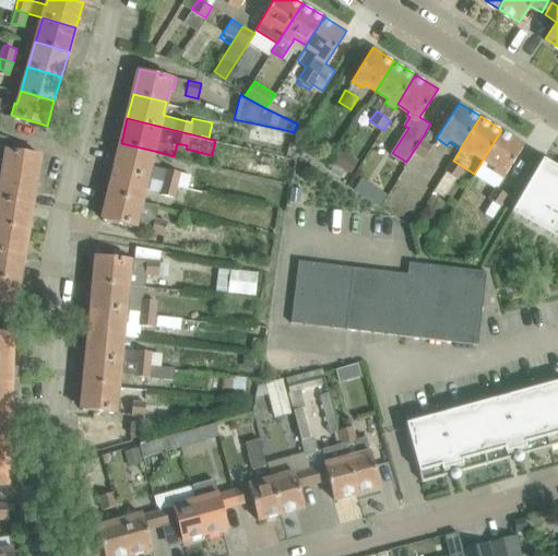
[(481,164),(474,174),(495,186),(488,197),(501,204),(508,194),(496,187),(512,162),(523,145),(524,144),(501,130),(483,160),(481,164)]
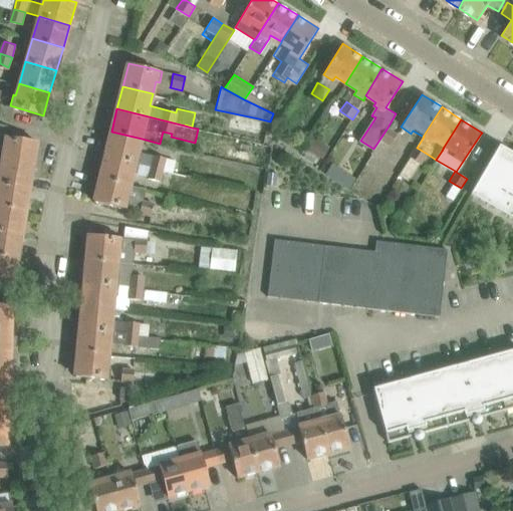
[(388,128),(381,137),(391,143),(397,134),(388,128)]
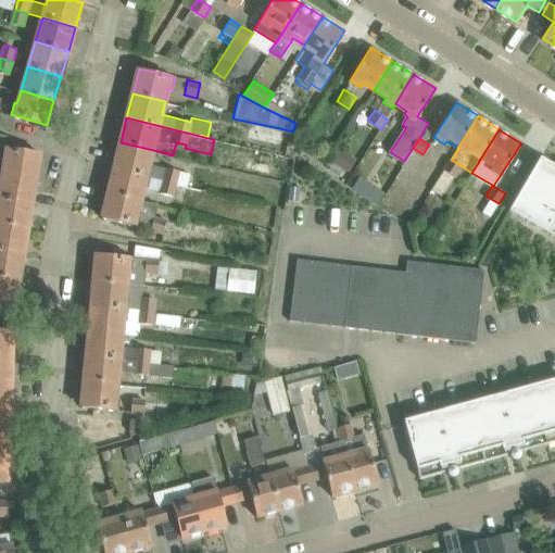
[(121,142),(114,167),(147,175),(162,178),(175,181),(178,171),(153,165),(150,164),(153,150),(121,142)]
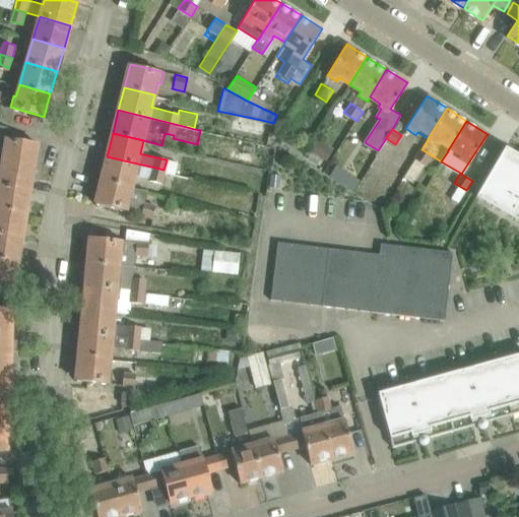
[(252,160),(256,144),(215,134),(211,150),(252,160)]
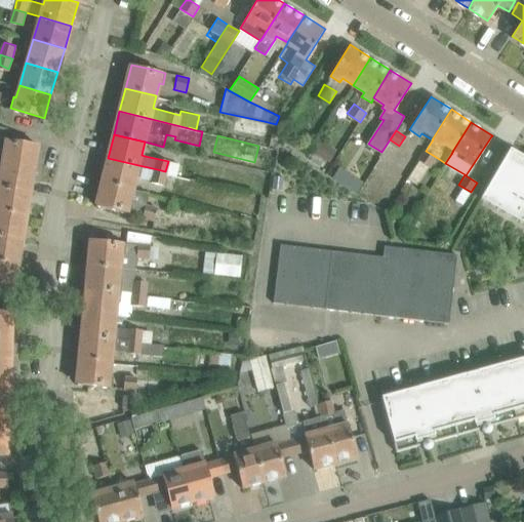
[(0,163),(2,164),(2,162),(34,167),(38,144),(0,136),(0,163)]
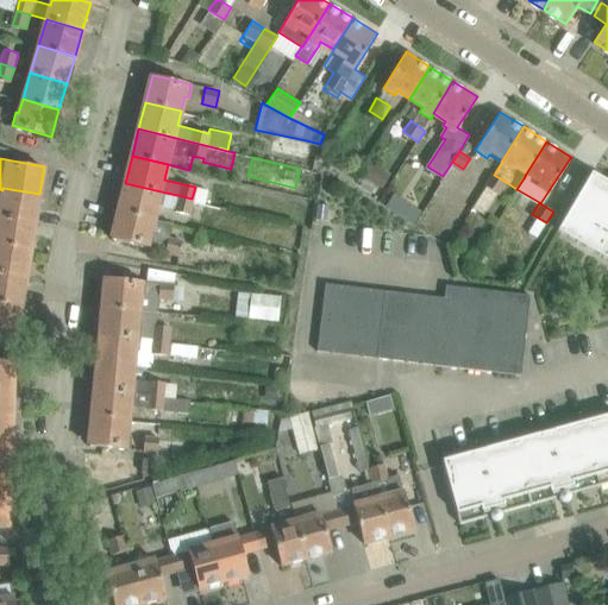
[(607,178),(593,170),(558,228),(559,229),(566,218),(581,226),(574,238),(606,257),(607,253),(607,178)]
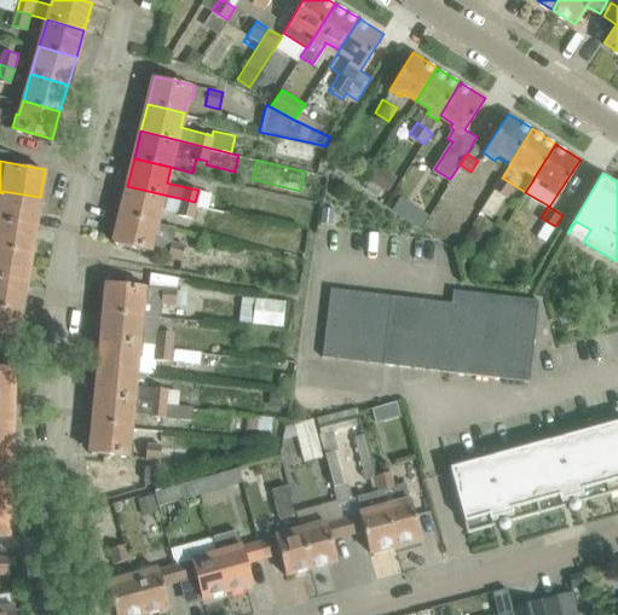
[(514,185),(502,178),(495,190),(507,197),(514,185)]
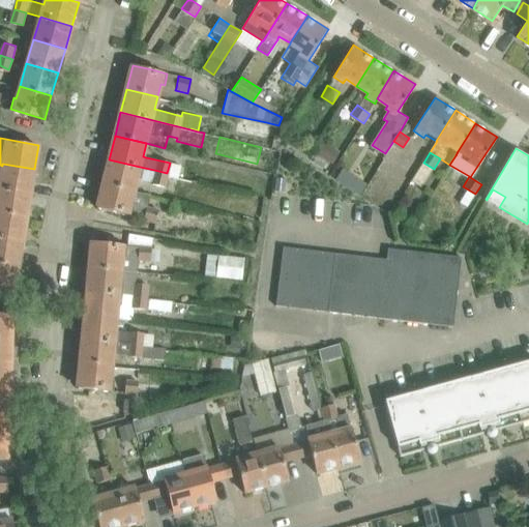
[(109,159),(104,182),(135,191),(138,177),(140,167),(109,159)]
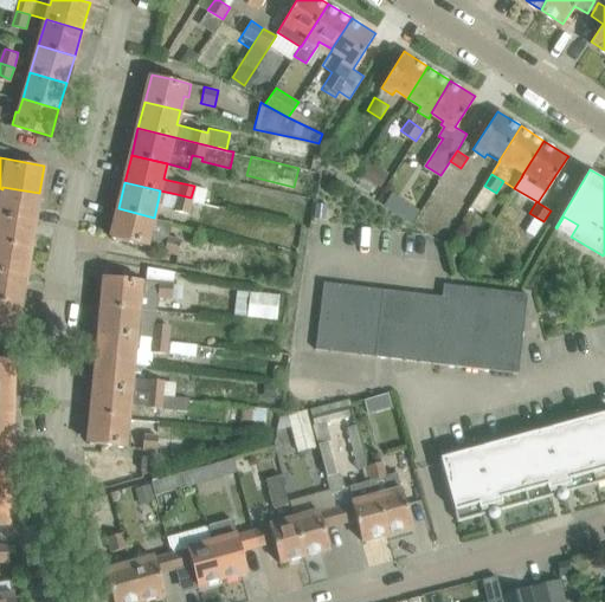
[(0,214),(36,221),(39,193),(2,187),(2,189),(0,200),(0,214)]
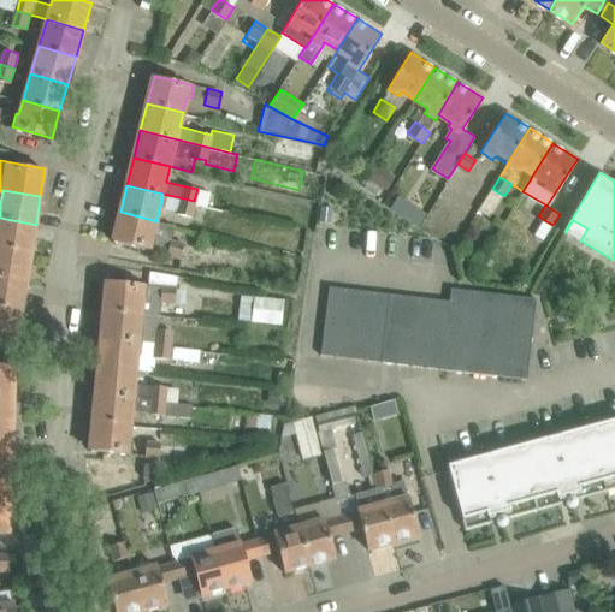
[(273,196),(271,214),(307,220),(311,202),(273,196)]
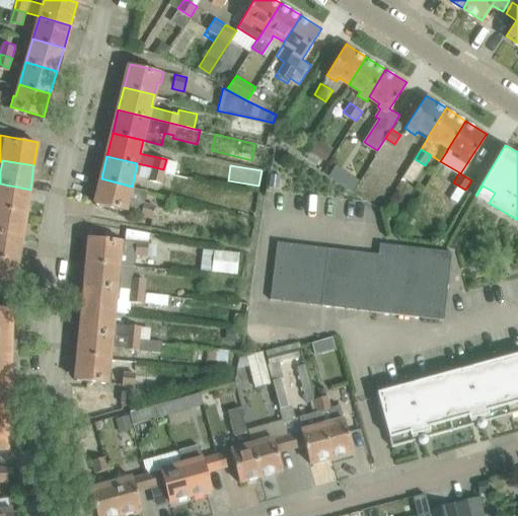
[(151,166),(149,177),(161,180),(163,171),(163,169),(151,166)]
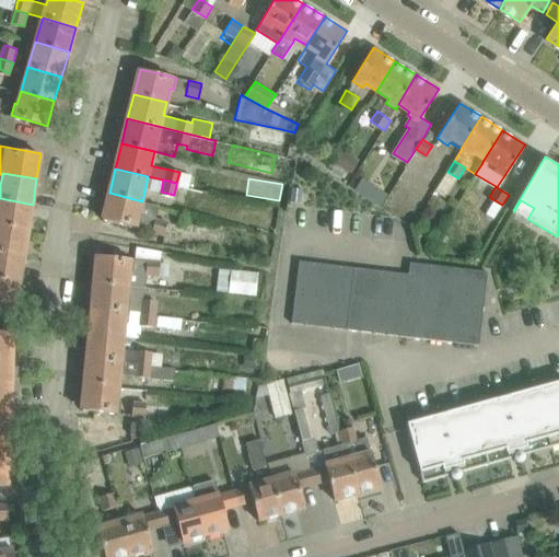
[(377,186),(369,199),(380,207),(388,194),(377,186)]
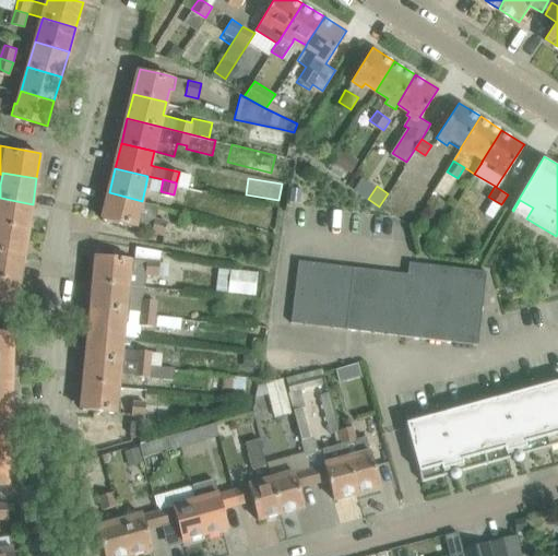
[(103,217),(103,219),(125,223),(140,227),(165,234),(168,222),(155,220),(158,206),(142,202),(142,201),(109,192),(103,217)]
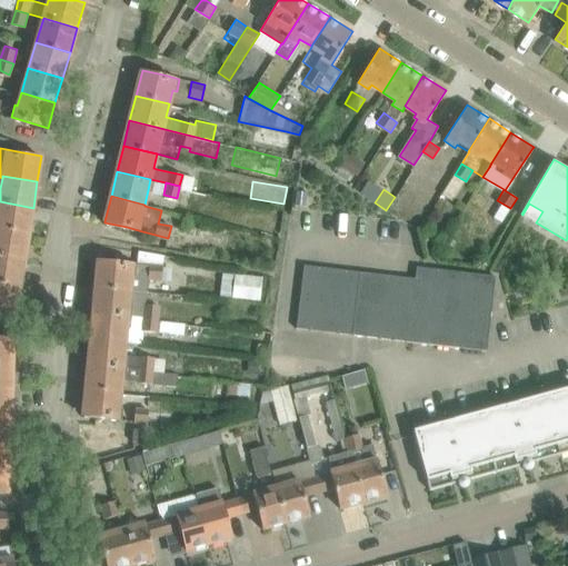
[(0,228),(29,234),(33,208),(0,201),(0,228)]
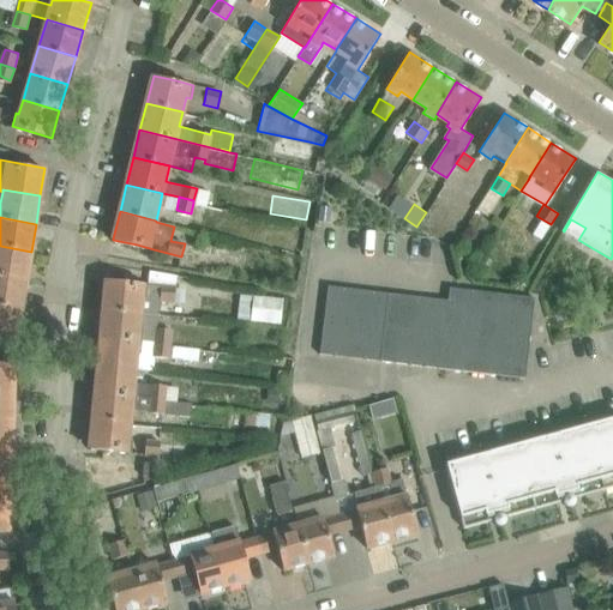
[(0,273),(26,279),(31,252),(0,246),(0,273)]
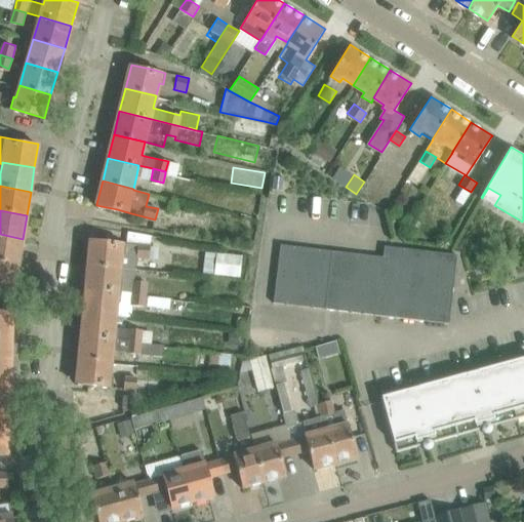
[(0,258),(18,263),(23,239),(0,234),(0,258)]
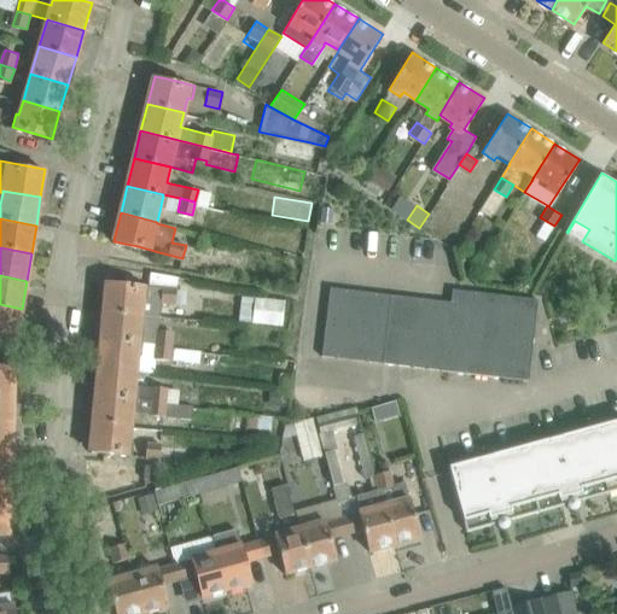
[(176,287),(131,284),(108,281),(104,310),(141,314),(159,315),(161,303),(175,304),(176,287)]
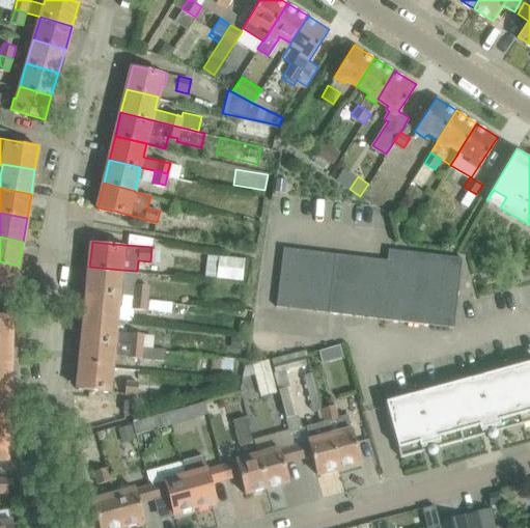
[(454,326),(463,256),(389,247),(388,258),(284,246),(277,305),(454,326)]
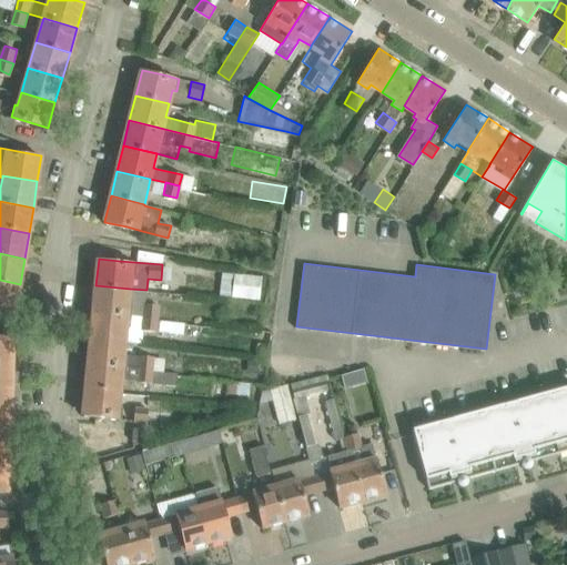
[(262,275),(234,272),(232,295),(260,299),(262,275)]
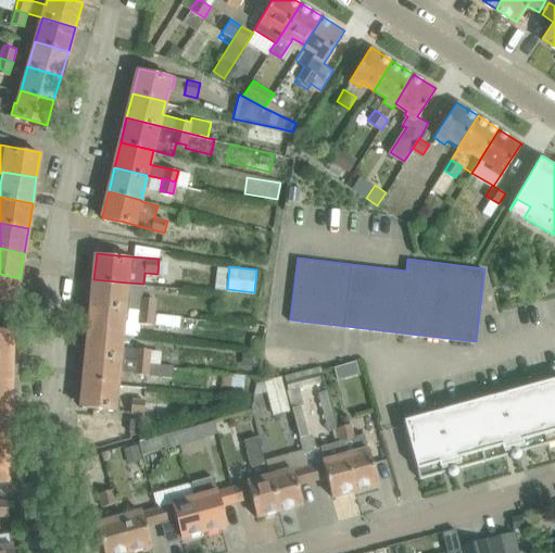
[(0,300),(16,303),(20,278),(0,274),(0,300)]
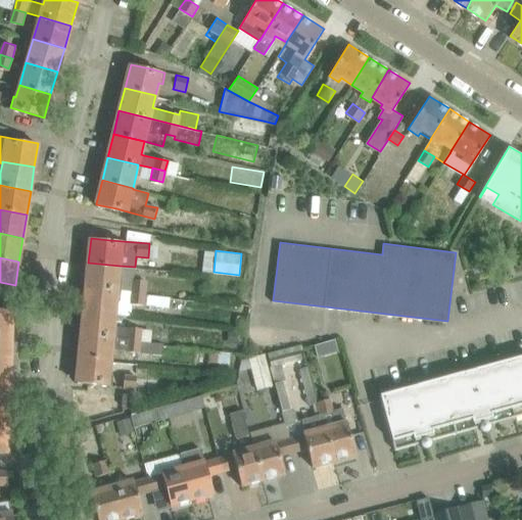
[(119,278),(120,266),(88,263),(86,286),(121,289),(122,278),(119,278)]
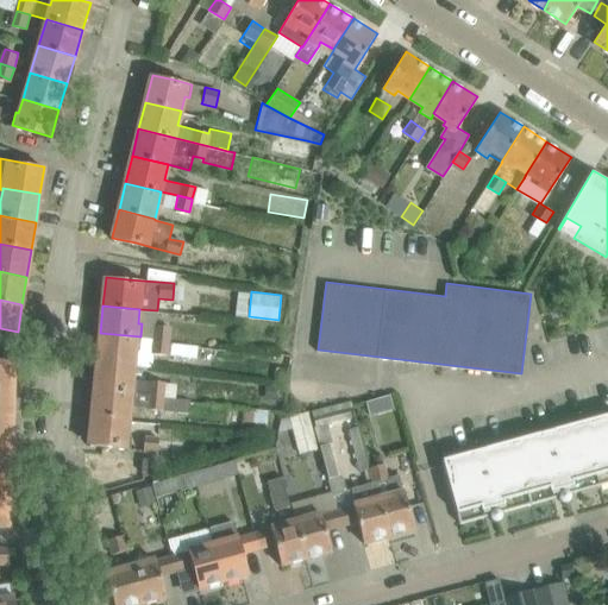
[(154,339),(170,341),(173,326),(155,323),(154,339)]
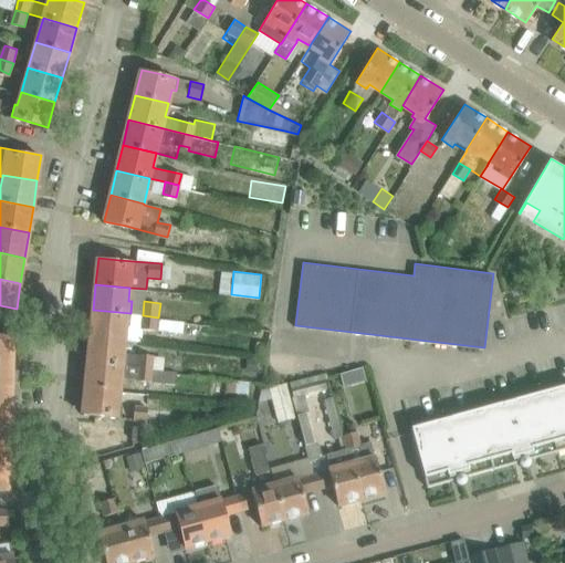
[(129,325),(131,313),(93,310),(91,335),(125,339),(126,324),(129,325)]
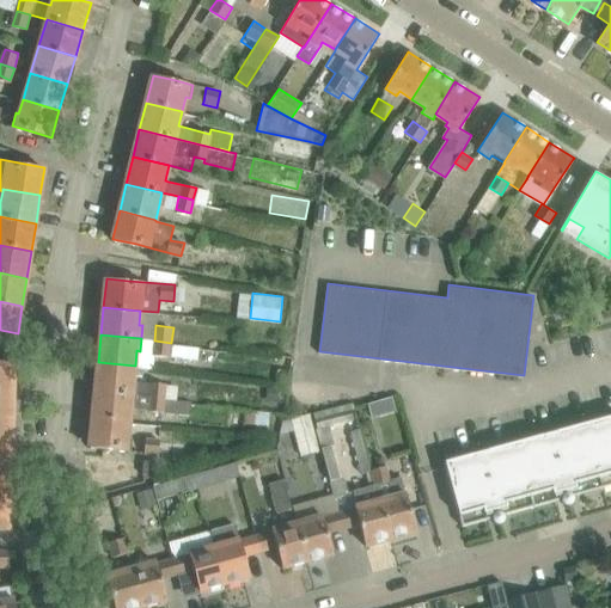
[(199,345),(171,343),(154,341),(153,354),(197,358),(199,345)]
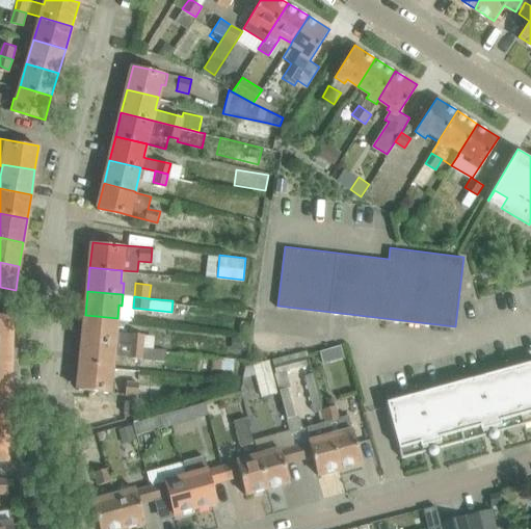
[(12,315),(0,314),(0,339),(11,340),(12,315)]
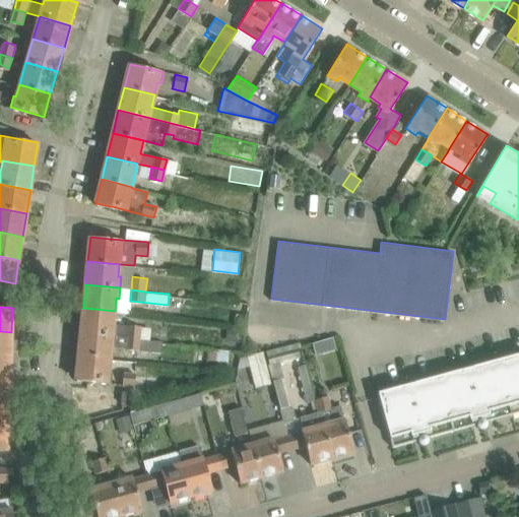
[(113,324),(115,311),(83,308),(81,331),(163,340),(168,340),(169,329),(113,324)]
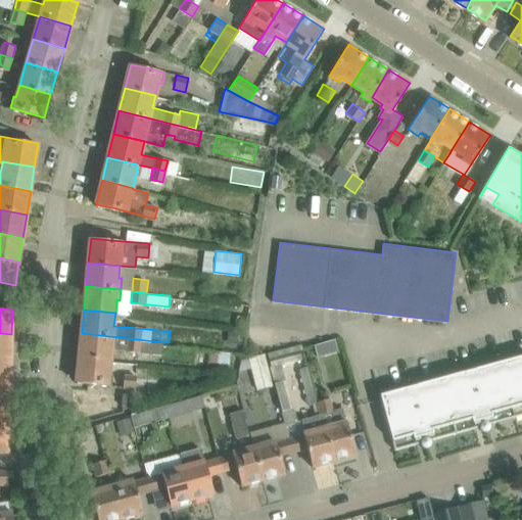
[(0,357),(11,358),(11,334),(0,333),(0,357)]
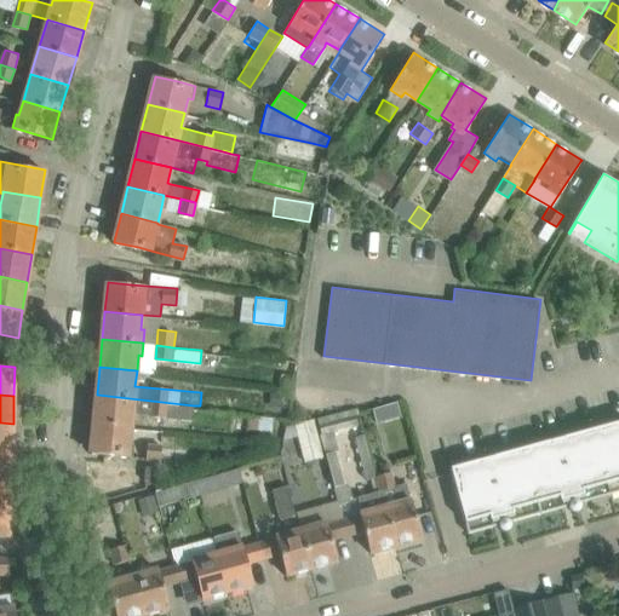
[(193,418),(194,406),(97,395),(93,422),(131,427),(132,412),(193,418)]
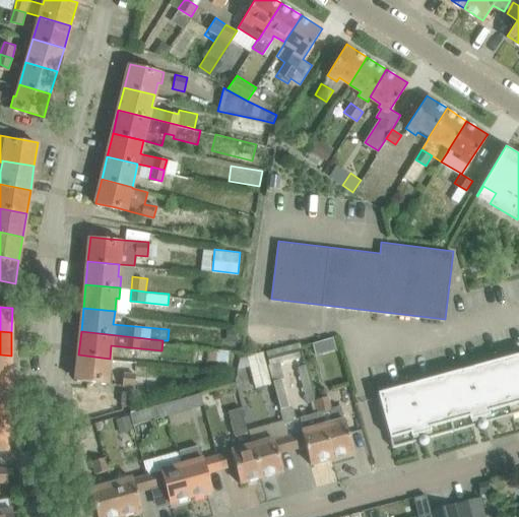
[(301,341),(266,349),(270,363),(268,364),(284,419),(284,421),(296,417),(293,405),(289,405),(281,377),(284,376),(280,361),(302,354),(300,346),(301,345),(302,345),(301,341)]
